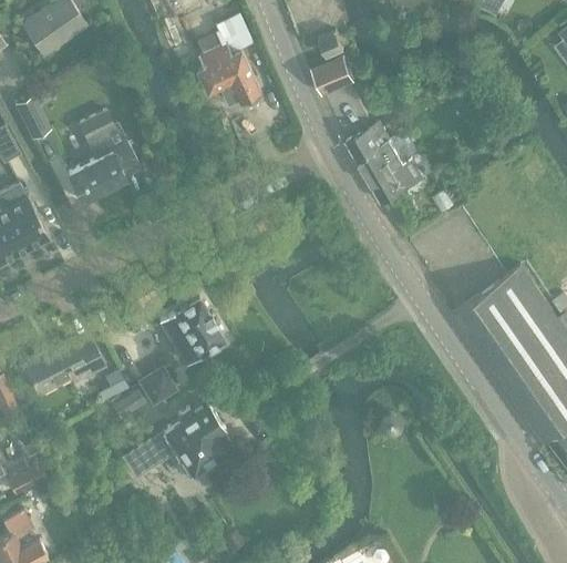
[(44,55),(85,27),(66,0),(61,0),(23,27),(44,55)]
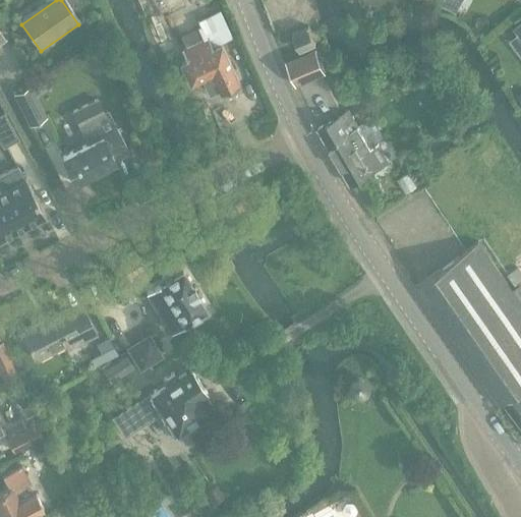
[(446,0),(444,0),(441,7),(455,15),(459,7),(446,0)]
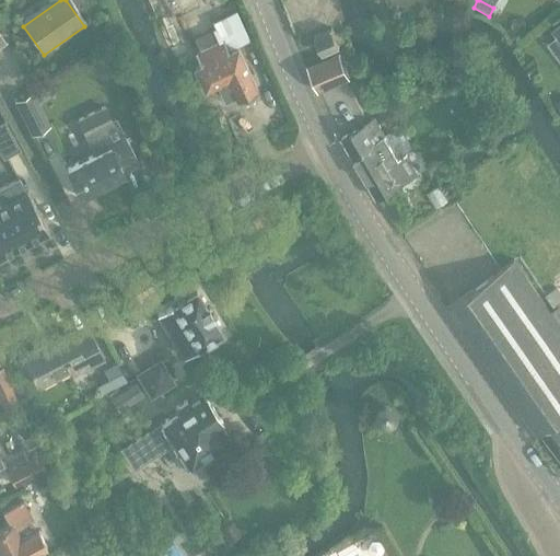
[(160,35),(167,55),(170,54),(174,65),(188,59),(184,48),(182,48),(174,29),(171,30),(167,22),(162,24),(165,33),(160,35)]
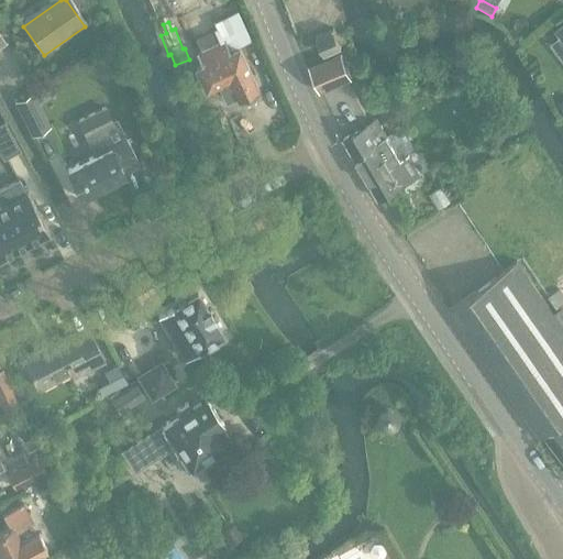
[(562,41),(552,48),(562,63),(562,31),(559,35),(562,41)]
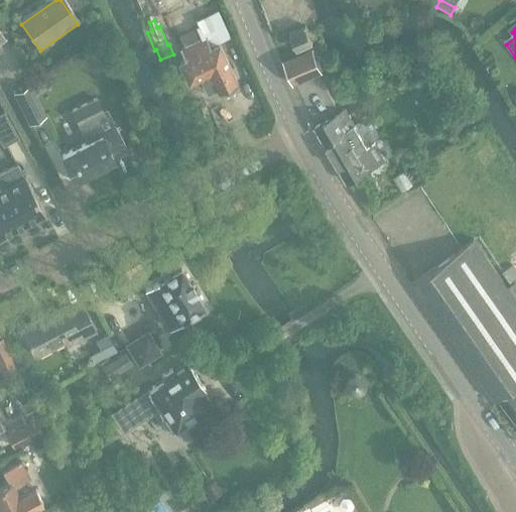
[(234,95),(235,89),(238,87),(220,47),(212,50),(207,40),(201,43),(195,30),(177,38),(183,51),(179,52),(184,64),(178,66),(188,86),(201,81),(208,96),(217,91),(219,96),(221,96),(228,98),(234,95)]
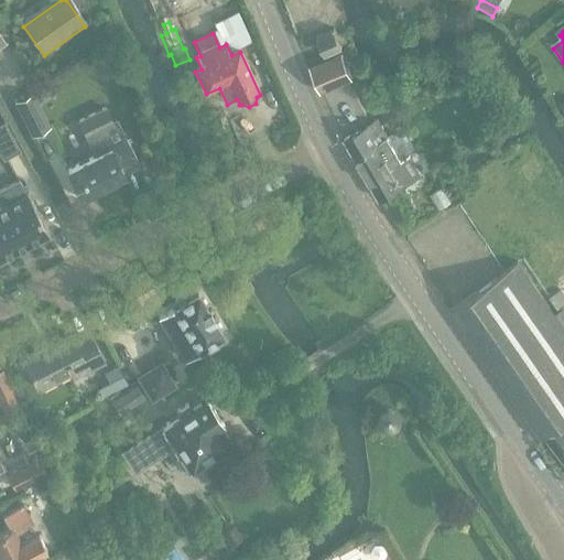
[(324,60),(342,53),(334,34),(316,41),(324,60)]
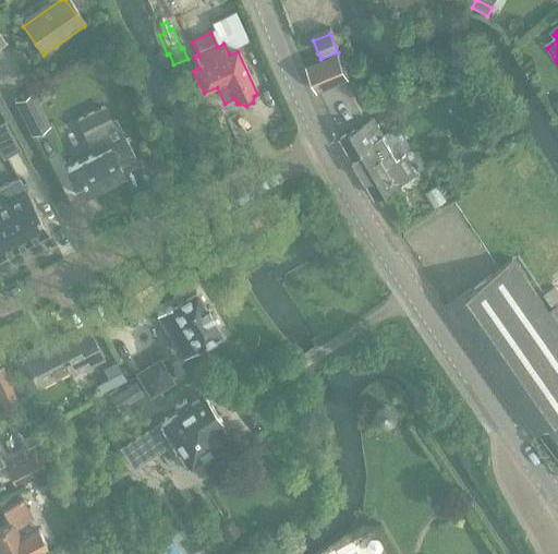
[(316,95),(348,82),(338,58),(305,71),(316,95)]
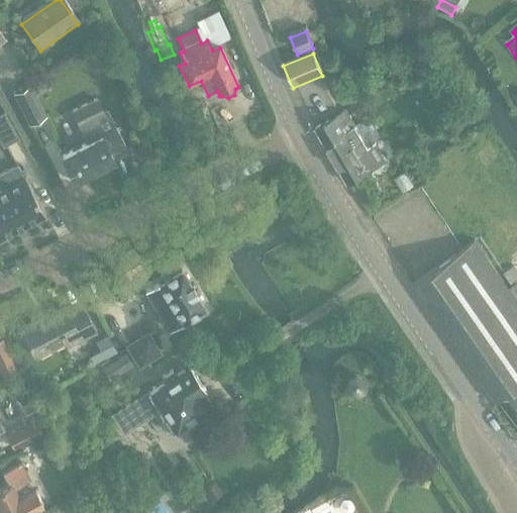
[(30,127),(44,119),(30,91),(15,98),(30,127)]
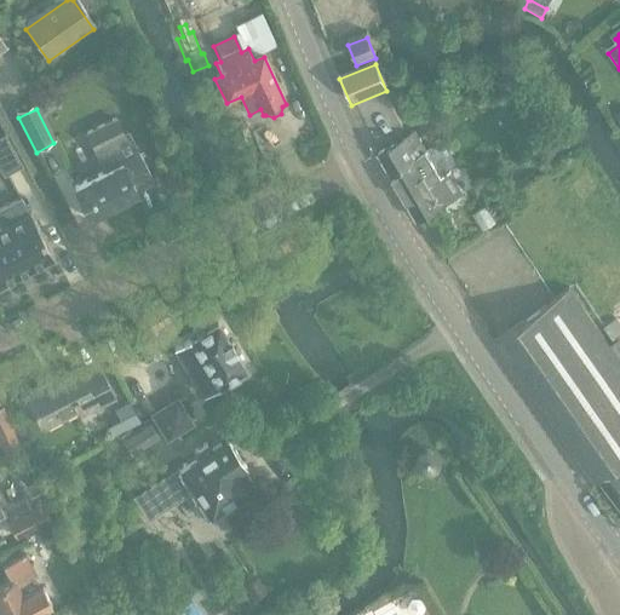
[(87,138),(97,157),(99,156),(109,173),(74,191),(90,222),(138,197),(132,187),(150,178),(126,131),(120,133),(115,124),(87,138)]
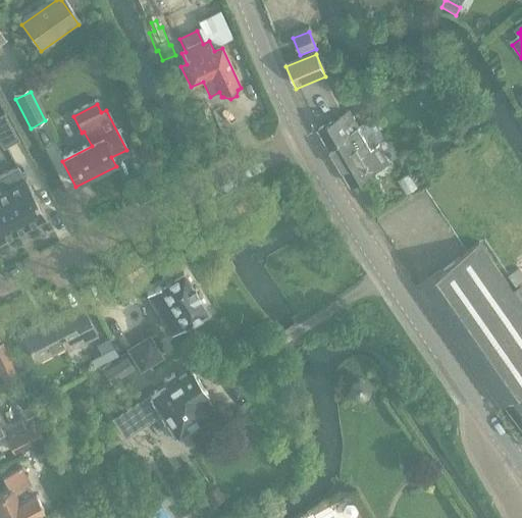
[(351,189),(352,188),(388,166),(378,148),(370,152),(349,114),(318,133),(351,189)]
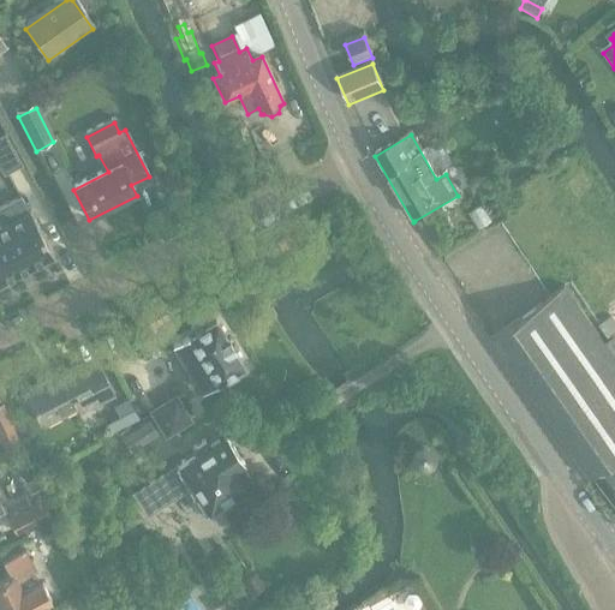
[(0,142),(0,168),(4,177),(22,168),(6,139),(0,142)]
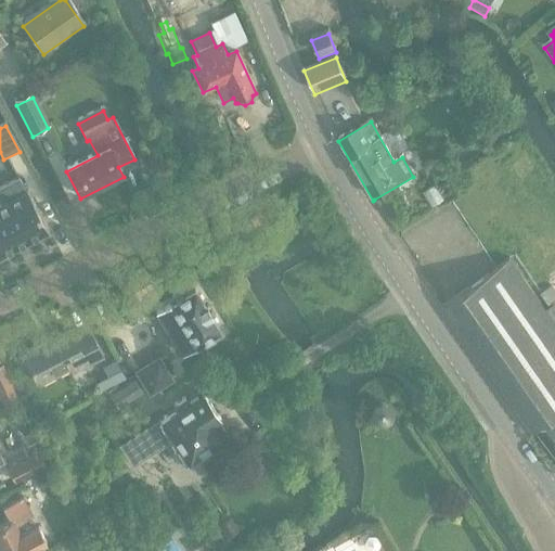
[(0,207),(0,259),(49,234),(27,194),(26,195),(18,182),(0,191),(0,193),(5,205),(0,207)]
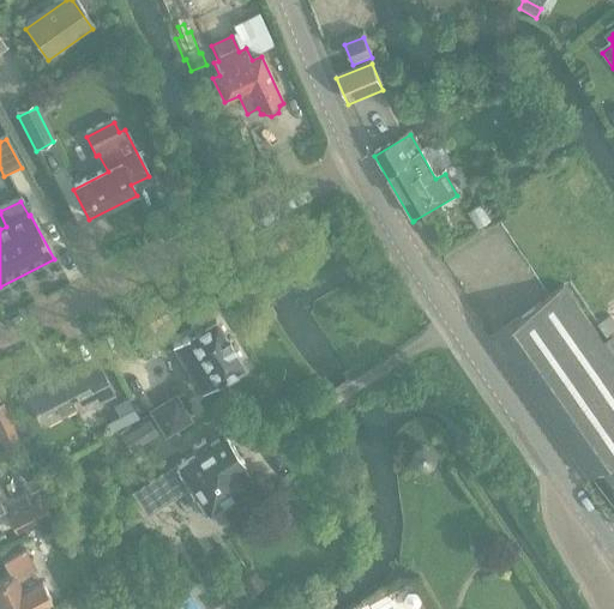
[(613,324),(611,319),(599,329),(609,343),(605,347),(565,290),(489,343),(590,482),(595,478),(613,505),(613,324)]
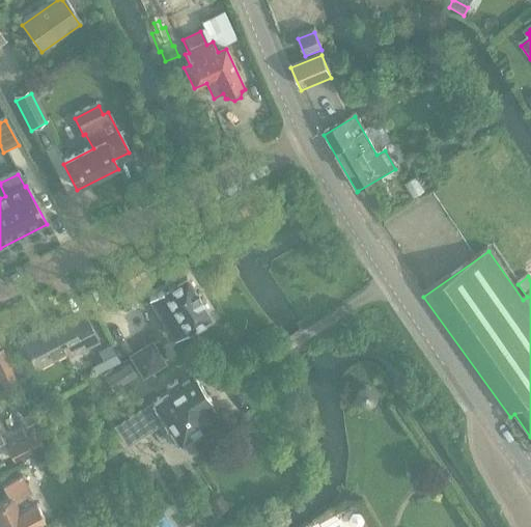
[(187,281),(149,304),(175,344),(212,322),(187,281)]
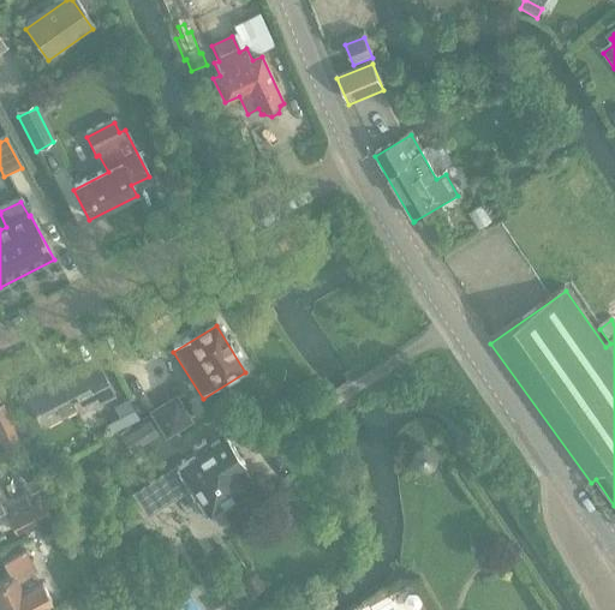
[(96,411),(114,401),(99,371),(83,380),(78,371),(28,396),(43,429),(93,404),(96,411)]
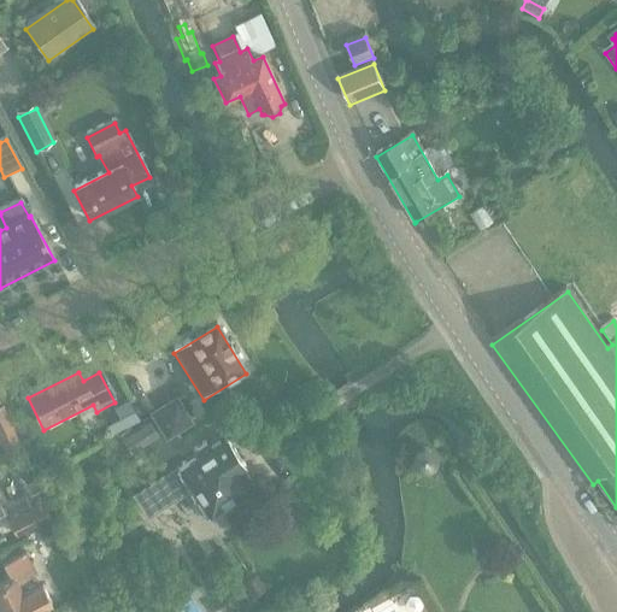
[(168,442),(193,427),(176,400),(151,417),(168,442)]
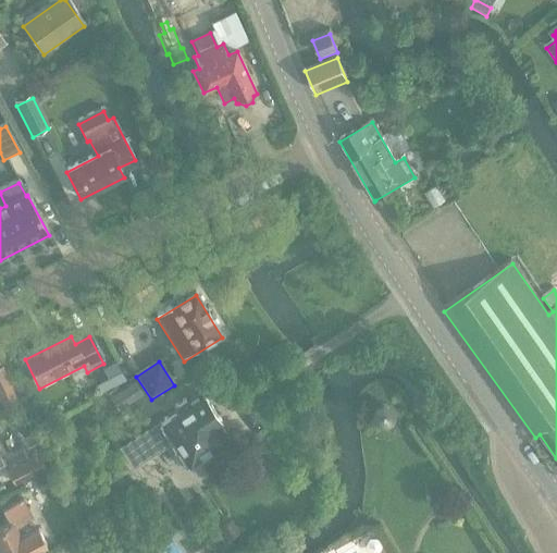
[(115,365),(102,372),(108,381),(112,391),(125,383),(115,365)]
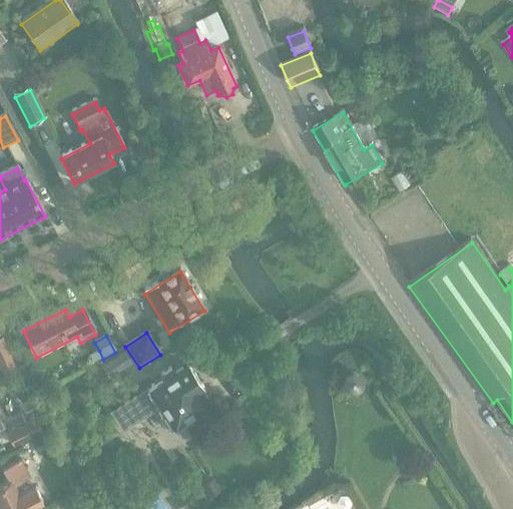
[(0,367),(6,380),(18,375),(2,340),(0,340),(0,367)]
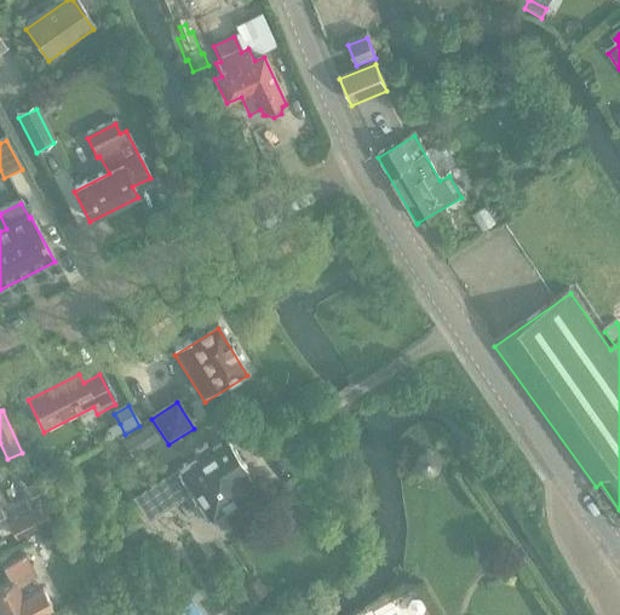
[(153,429),(125,444),(133,459),(161,443),(153,429)]
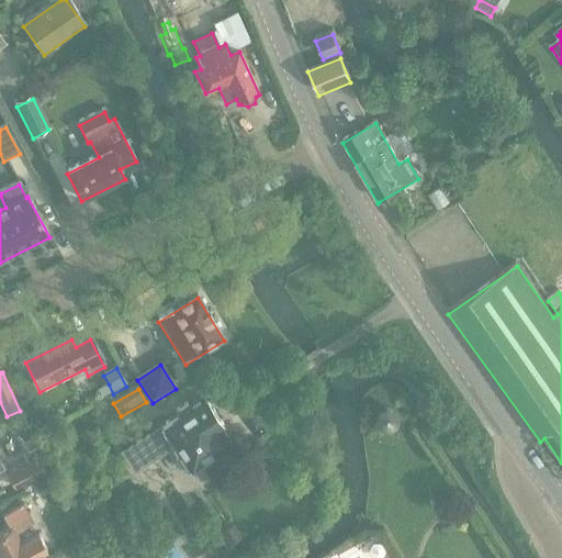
[(177,420),(134,448),(132,446),(121,454),(135,475),(172,449),(179,459),(173,462),(181,473),(186,470),(188,473),(229,446),(222,433),(218,435),(216,432),(222,428),(204,402),(189,412),(186,408),(175,414),(177,420)]
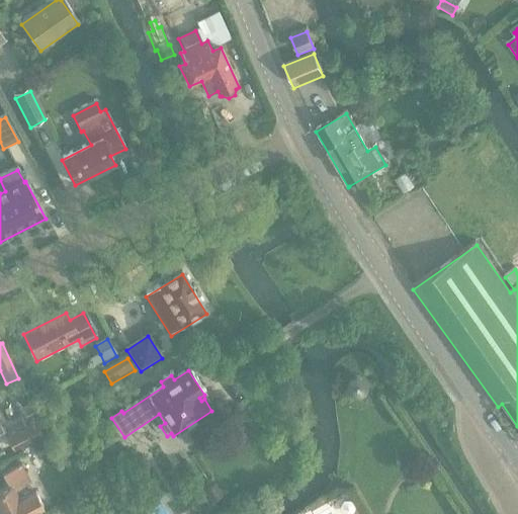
[(355,396),(364,398),(372,394),(374,384),(369,377),(361,375),(353,379),(351,389),(355,396)]
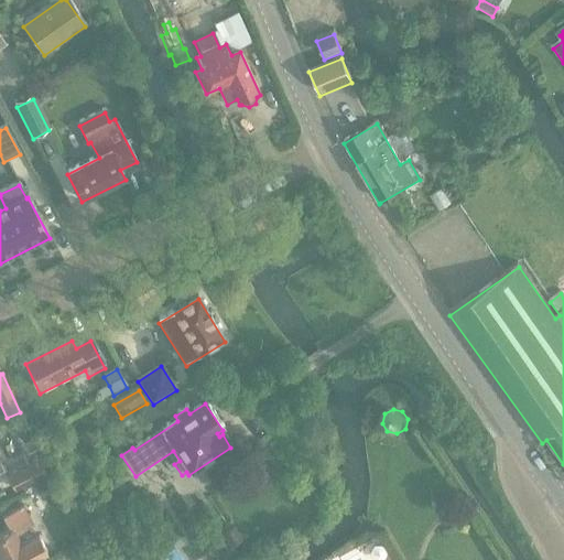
[(14,493),(44,478),(36,464),(8,478),(14,493)]
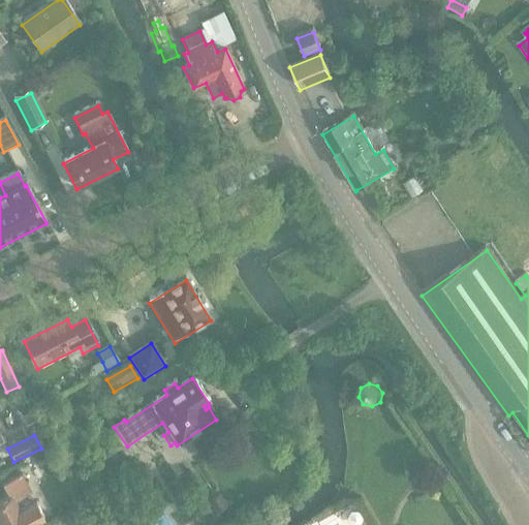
[(43,454),(33,459),(40,471),(50,466),(43,454)]
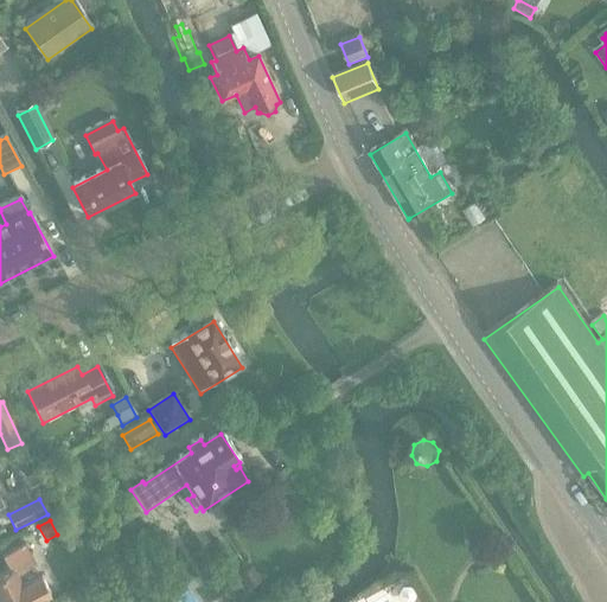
[(40,601),(51,596),(42,577),(21,588),(17,578),(37,568),(26,546),(4,558),(12,574),(0,578),(0,601),(40,601)]
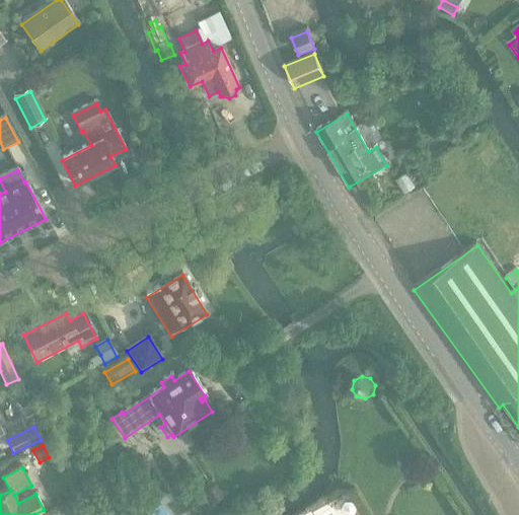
[(415,482),(417,483),(419,484),(422,484),(424,484),(426,482),(427,480),(427,476),(426,474),(424,472),(422,471),(419,471),(417,472),(415,474),(414,476),(414,479),(415,482)]
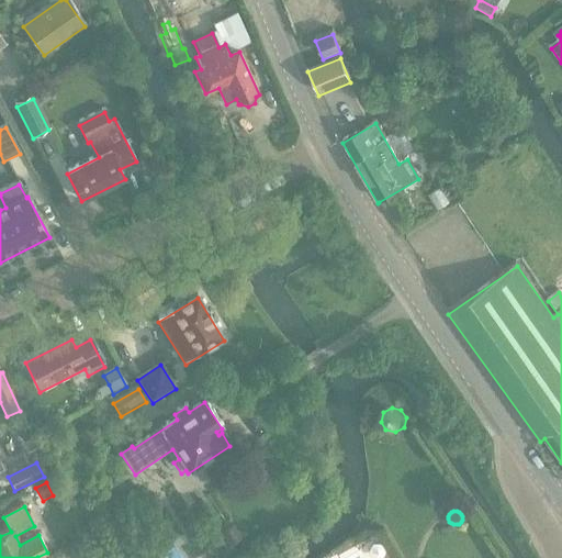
[(233,529),(222,537),(229,549),(240,542),(233,529)]
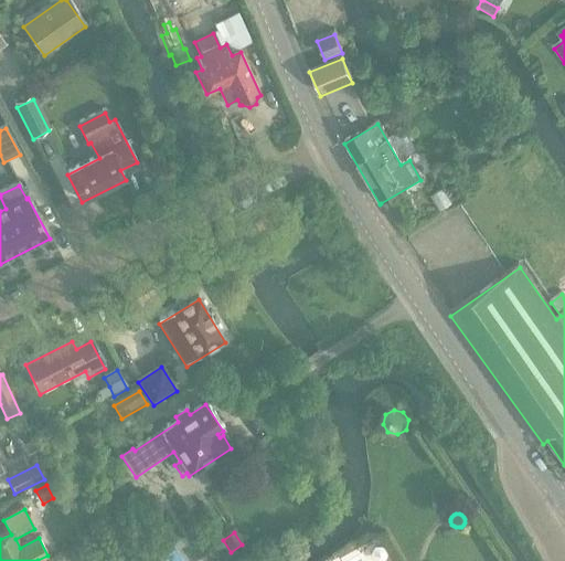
[(91,544),(77,552),(82,560),(99,560),(91,544)]
